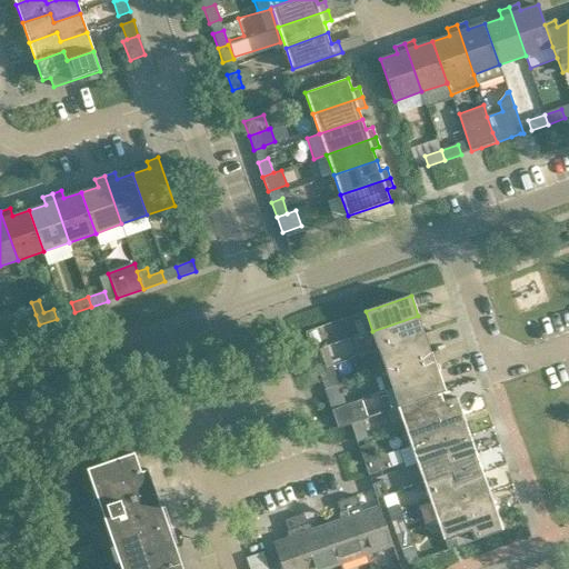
[(39,325),(36,315),(19,320),(22,330),(39,325)]
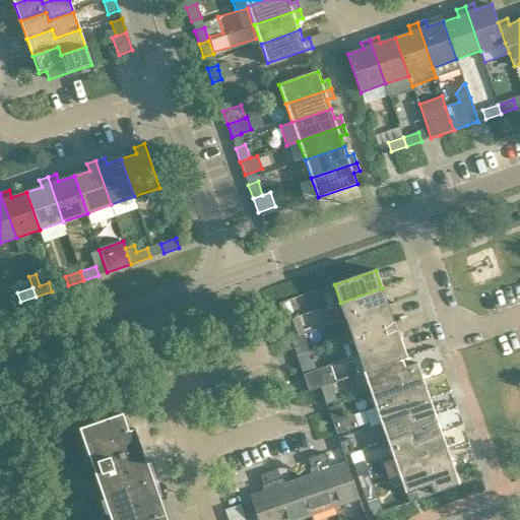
[(388,306),(382,288),(340,303),(346,320),(388,306)]
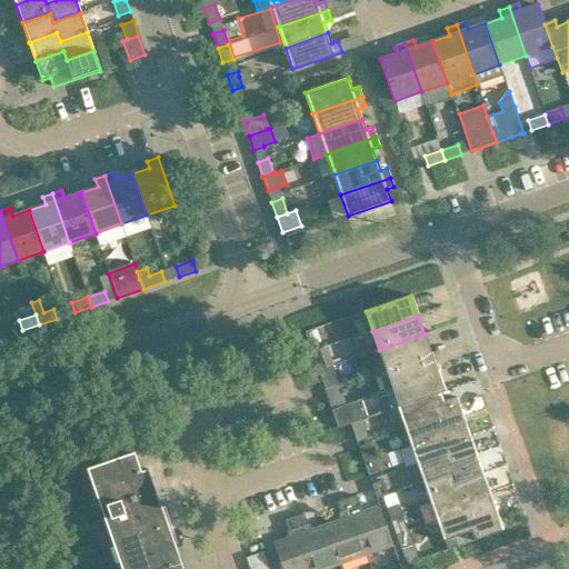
[(431,352),(425,335),(379,350),(386,369),(431,352)]
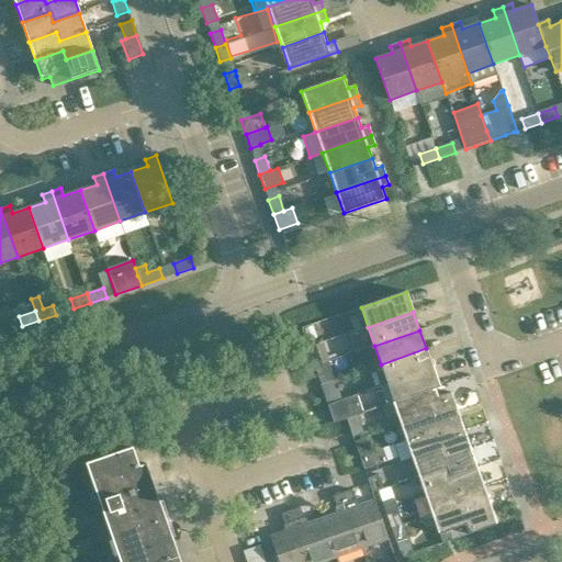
[(329,361),(323,343),(308,348),(315,366),(329,361)]
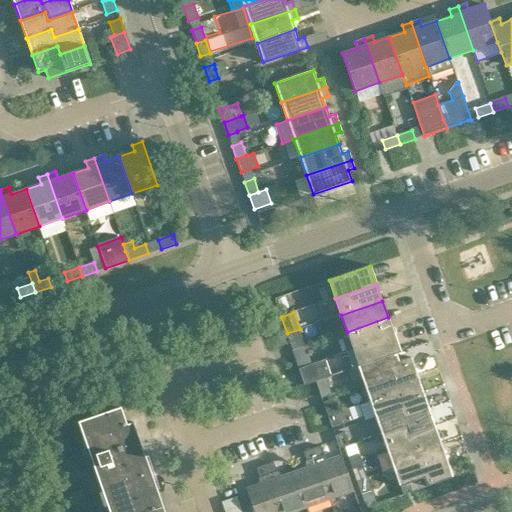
[(394,334),(388,317),(347,332),(353,349),(394,334)]
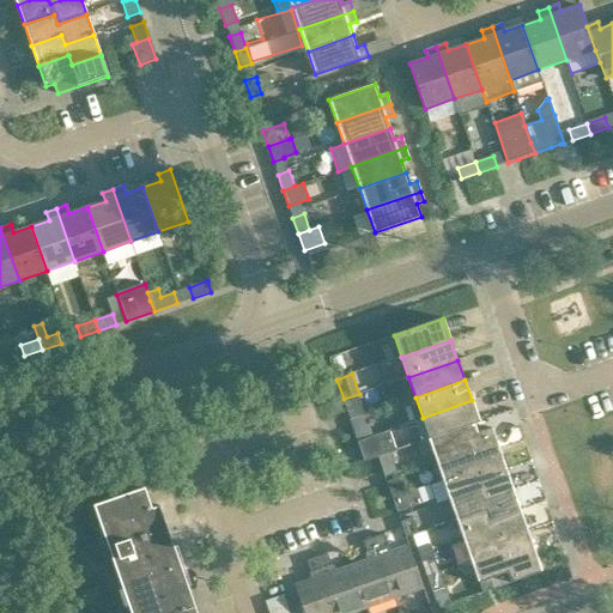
[(364,408),(359,394),(344,399),(349,413),(364,408)]
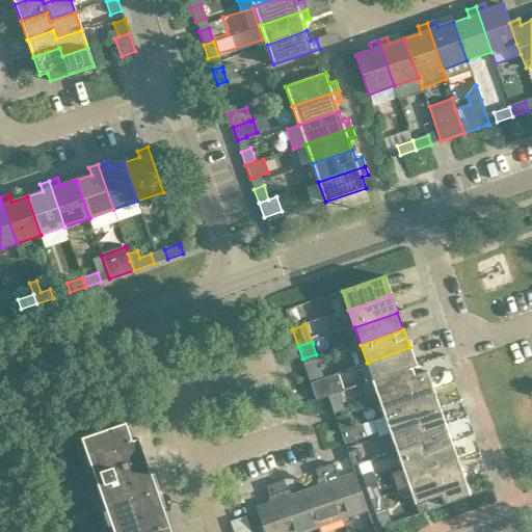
[(416,366),(409,347),(367,363),(373,381),(410,368),(416,366)]
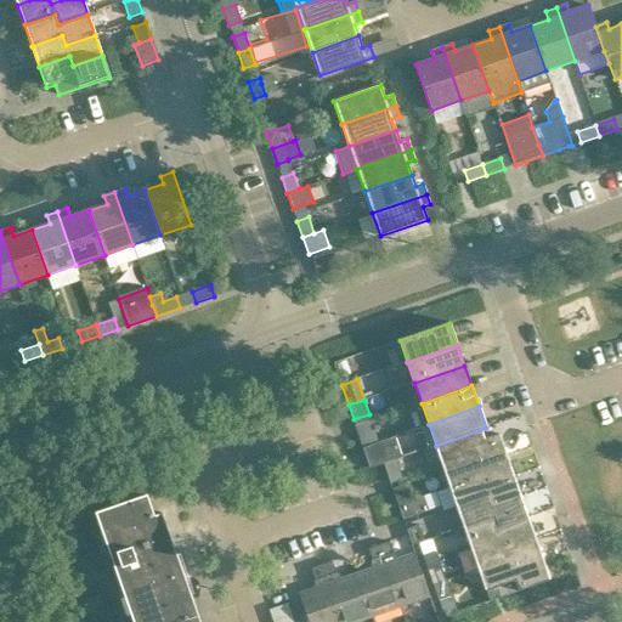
[(484,440),(480,430),(436,446),(444,465),(473,456),(476,465),(505,456),(498,434),(484,440)]
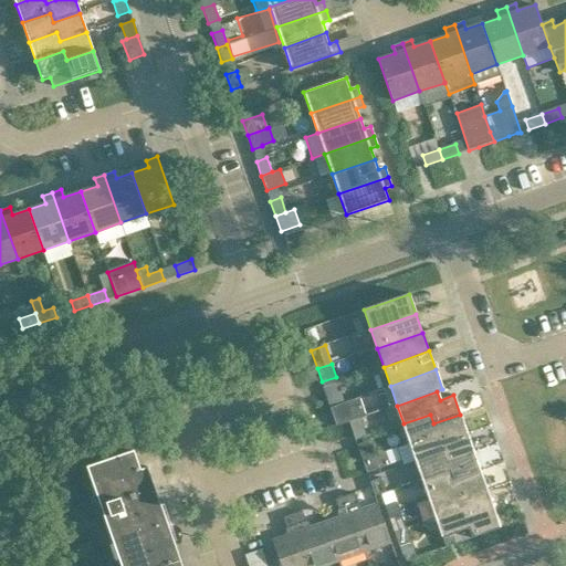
[(365,417),(359,399),(331,408),(337,427),(349,422),(360,418),(365,417)]
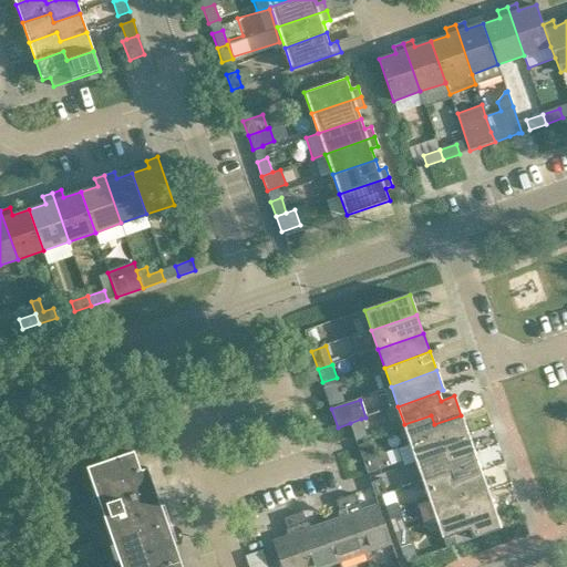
[(467,434),(461,415),(434,424),(431,415),(404,424),(411,444),(437,434),(441,444),(467,434)]
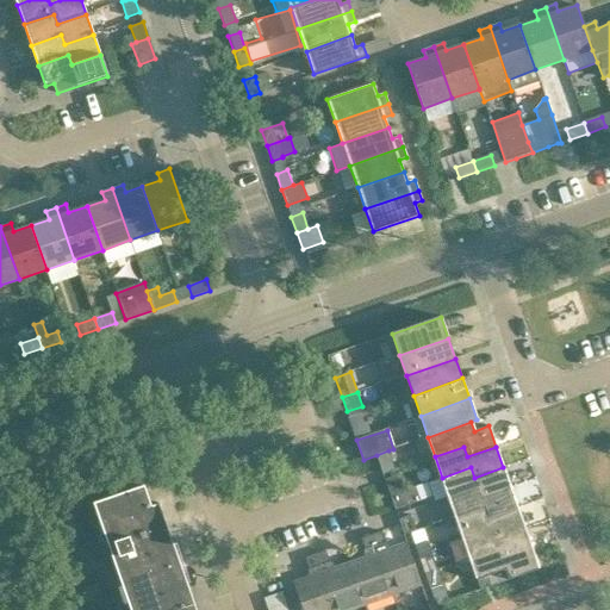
[(394,466),(388,450),(377,455),(381,471),(394,466)]
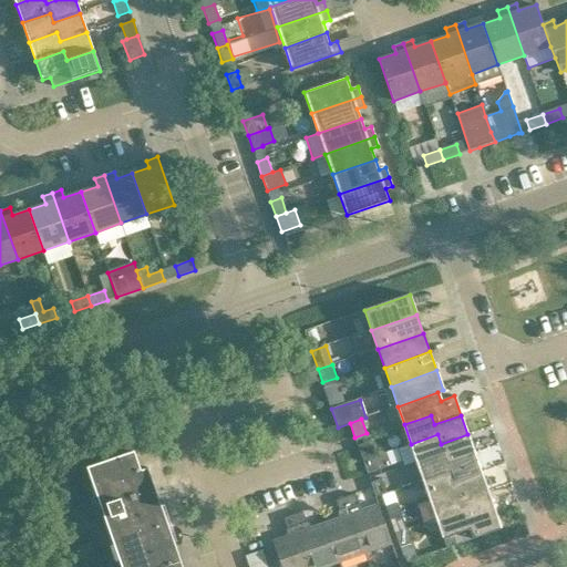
[(474,453),(467,434),(441,444),(437,434),(411,444),(418,463),(444,453),(447,463),(474,453)]
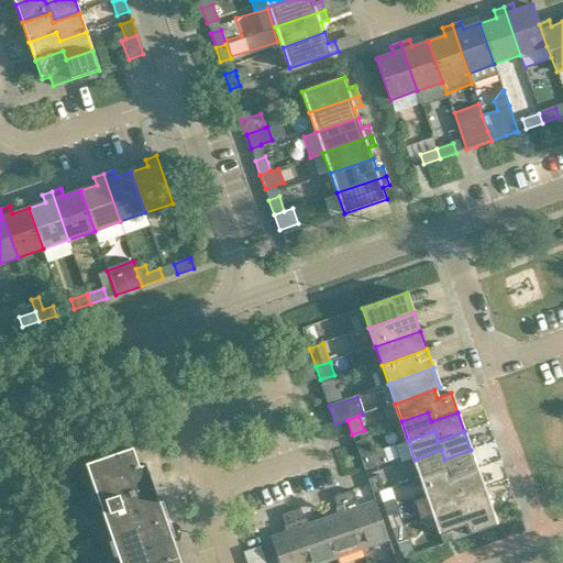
[(367,439),(355,442),(361,457),(372,453),(367,439)]
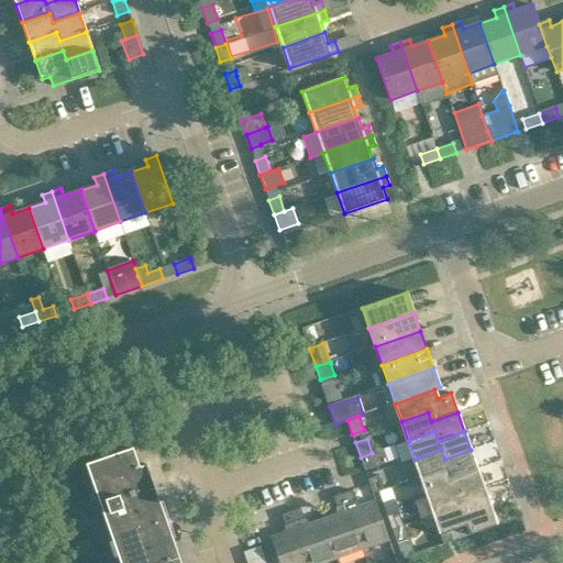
[(87,464),(121,562),(178,562),(172,540),(172,539),(145,465),(139,467),(132,449),(87,464)]
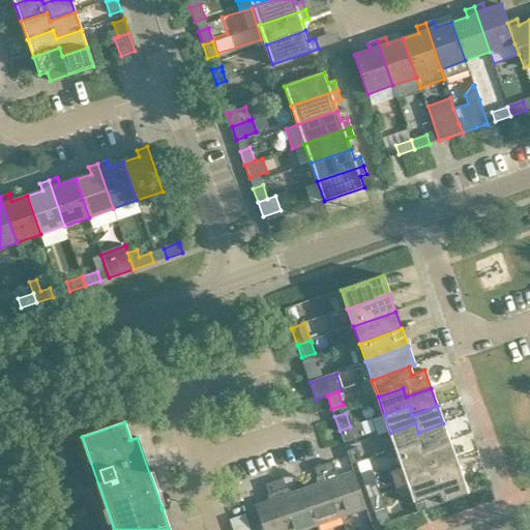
[(350,427),(340,431),(344,443),(354,439),(365,436),(361,422),(350,427)]
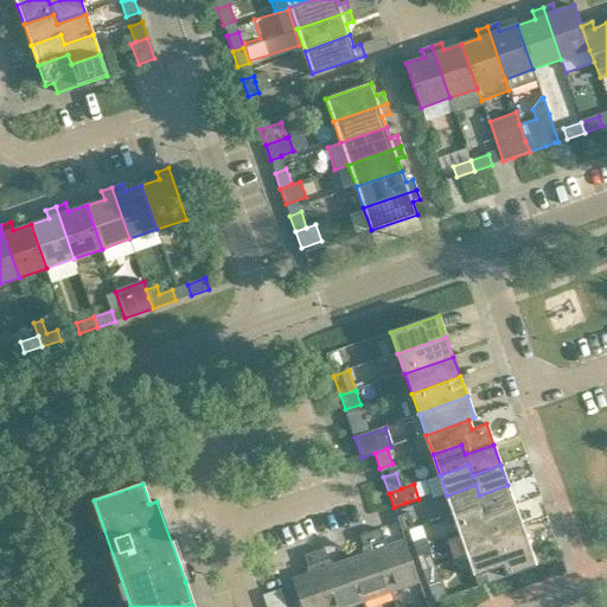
[(515,505),(508,485),(479,496),(475,485),(447,496),(453,516),(483,505),(486,515),(515,505)]
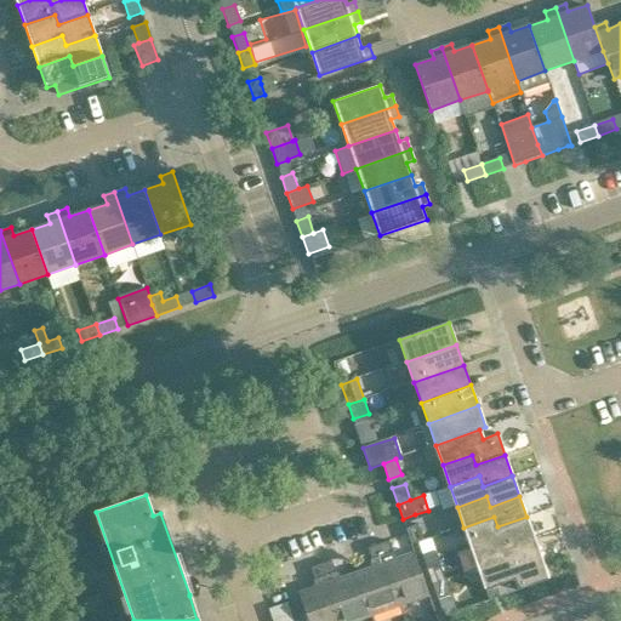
[(534,537),(527,517),(497,527),(494,517),(463,528),(471,548),(501,537),(505,548),(534,537)]
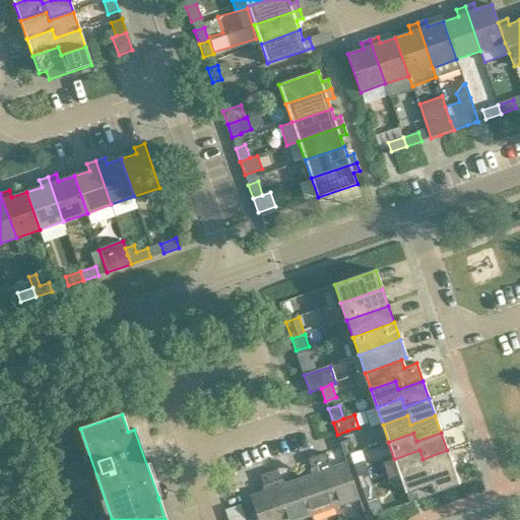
[(355,452),(350,439),(340,443),(344,456),(355,452)]
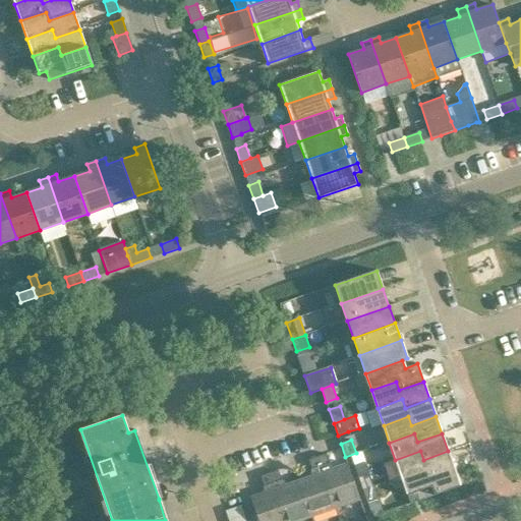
[(454,468),(448,451),(423,460),(420,451),(395,460),(401,477),(426,468),(429,477),(454,468)]
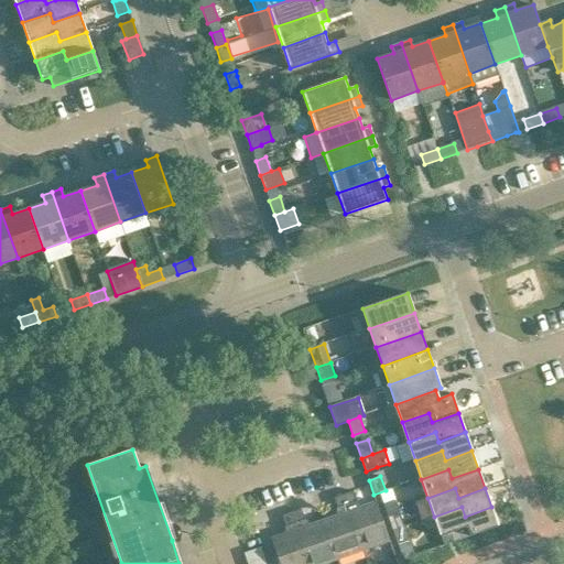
[(390,542),(377,501),(357,509),(355,502),(357,502),(354,491),(344,495),(364,552),(390,542)]
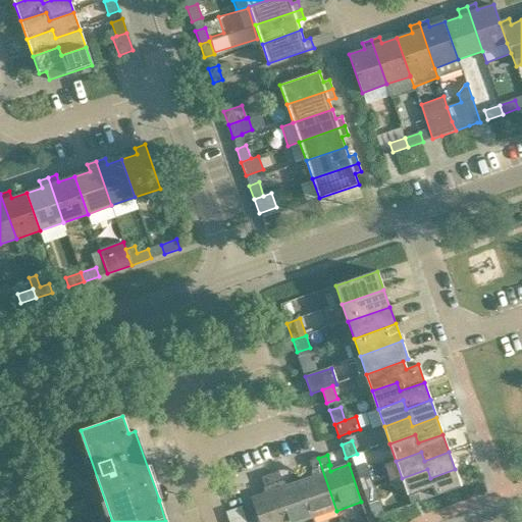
[(336,511),(318,458),(310,461),(313,470),(315,470),(317,475),(300,481),(313,519),(336,511)]
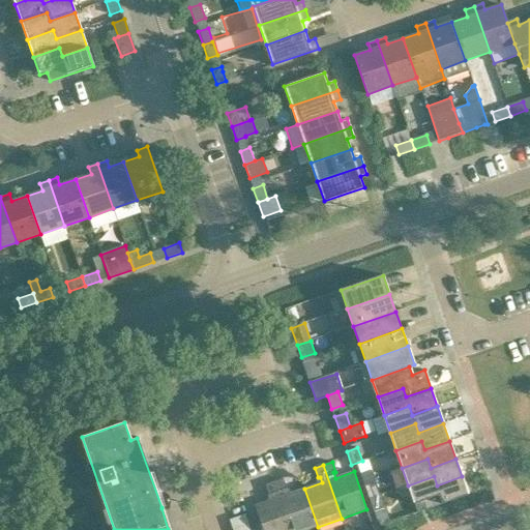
[(376,483),(371,470),(360,474),(364,488),(376,483)]
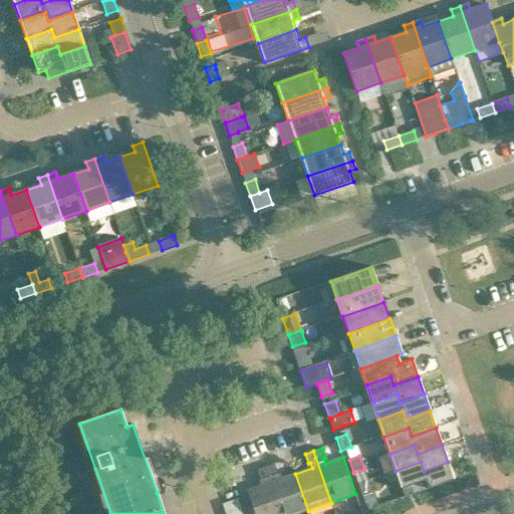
[(455,480),(448,462),(424,471),(421,462),(396,471),(402,488),(412,485),(415,494),(455,480)]
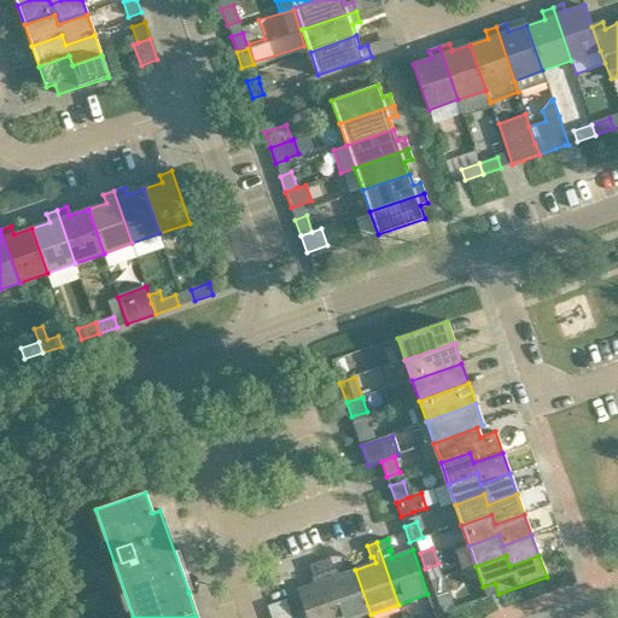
[(359,617),(371,614),(355,570),(334,577),(332,571),(334,570),(331,558),(320,561),(339,617),(359,617)]
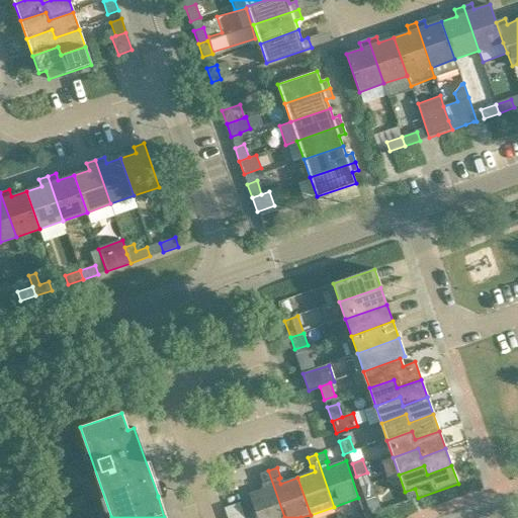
[(284,517),(268,470),(259,473),(263,484),(265,483),(267,488),(249,494),(257,517),(284,517)]
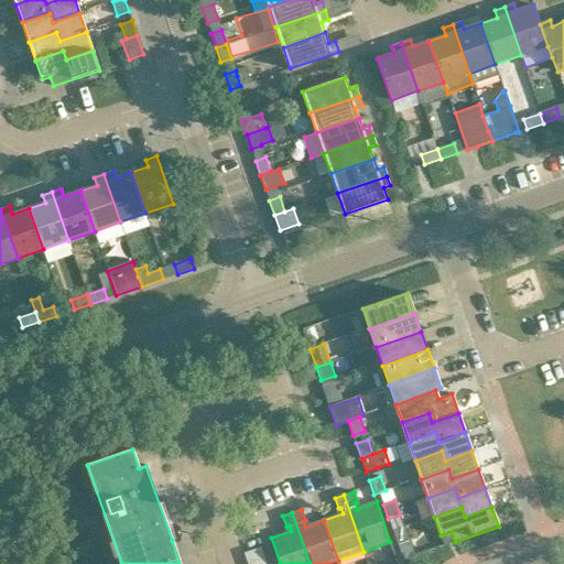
[(409,540),(403,527),(393,530),(398,544),(409,540)]
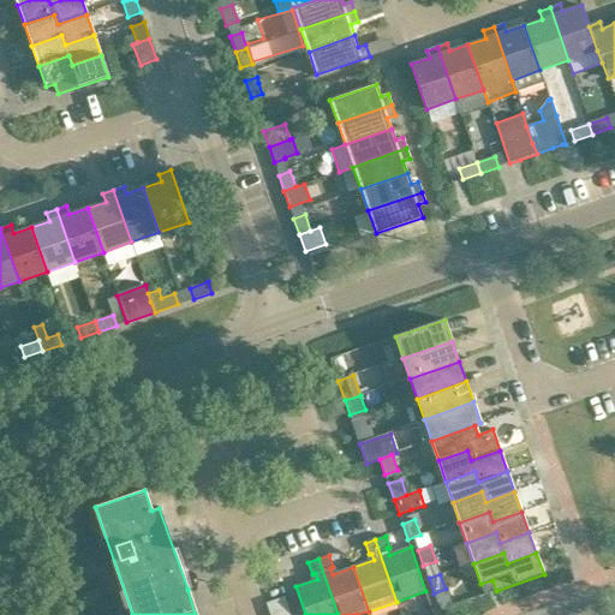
[(267,603),(270,614),(290,614),(284,596),(267,603)]
